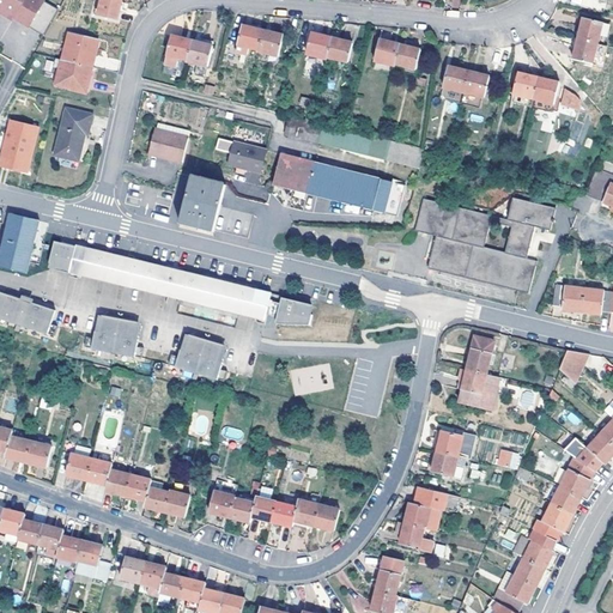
[(0,0),(0,14),(6,19),(11,18),(25,28),(26,26),(42,35),(55,11),(41,2),(37,0),(0,0)]
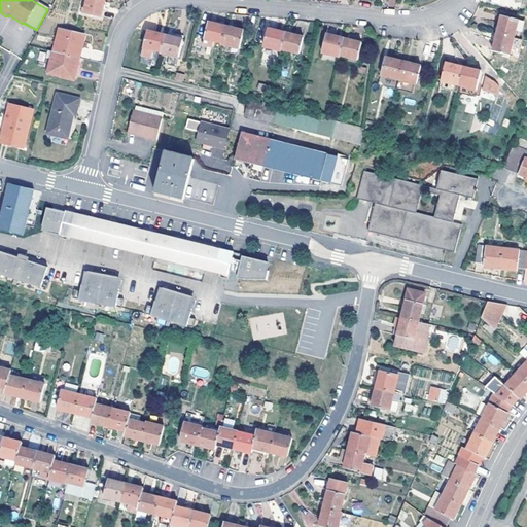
[(98,18),(102,0),(85,0),(82,13),(98,18)]
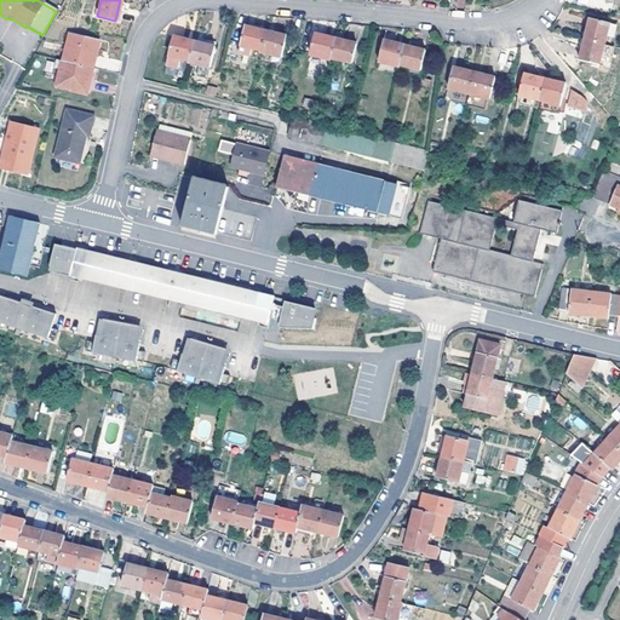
[(589,19),(584,40),(602,45),(607,24),(589,19)]
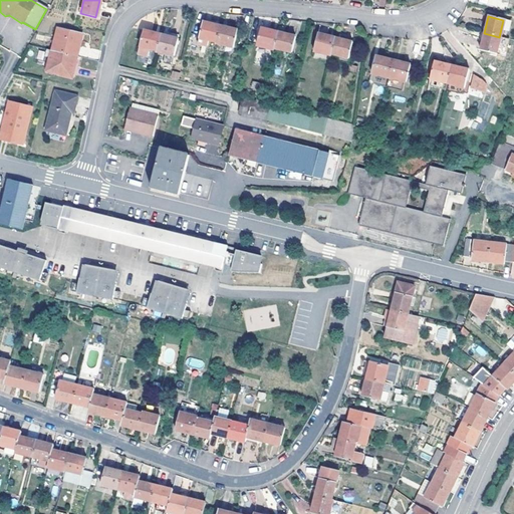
[(213,43),(218,28),(200,24),(194,45),(204,48),(205,41),(213,43)]
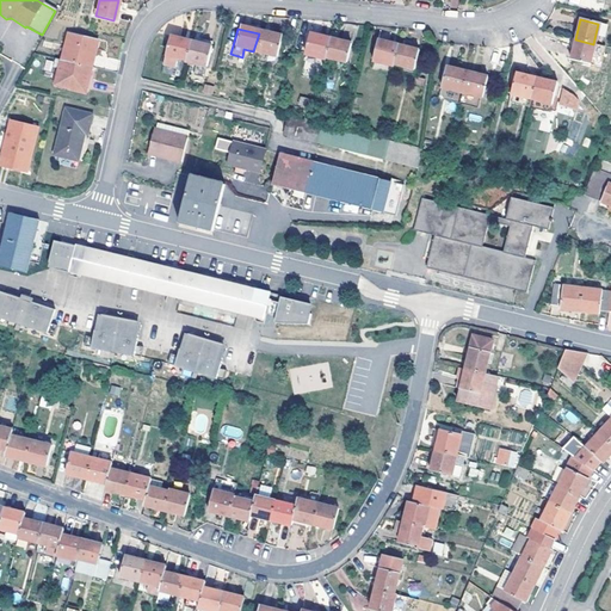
[(278,38),(259,34),(253,51),(253,54),(267,57),(266,63),(271,65),(278,38)]
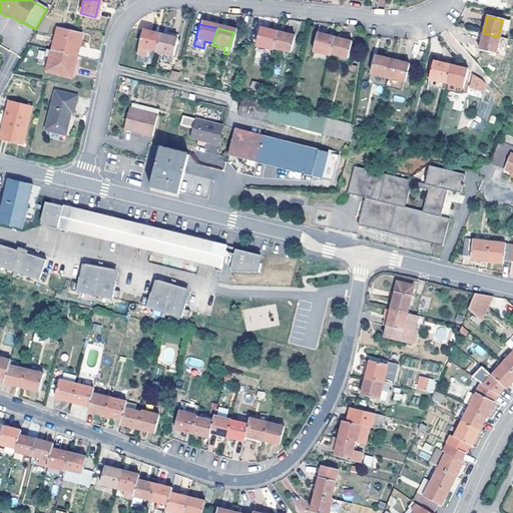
[(252,47),(271,51),(272,49),(276,34),(258,30),(252,47)]
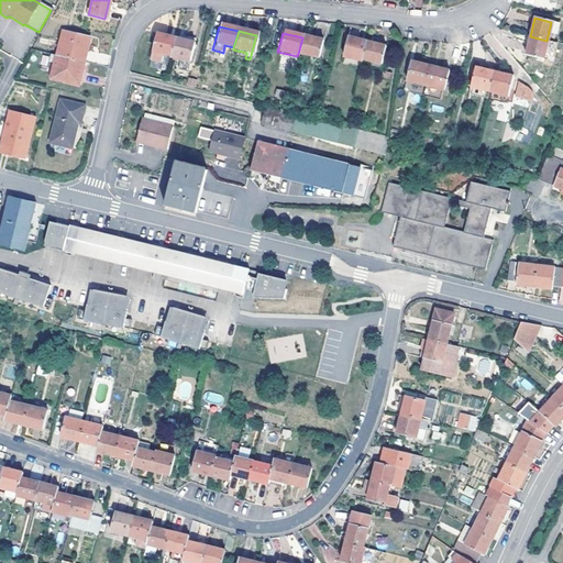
[(168,55),(173,39),(154,34),(150,50),(147,58),(158,62),(159,53),(168,55)]
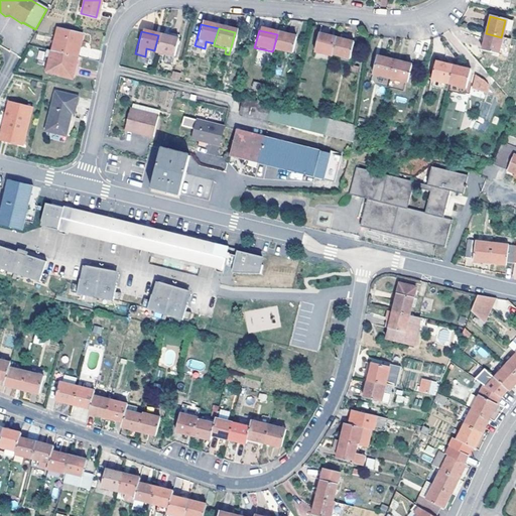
[(501,37),(486,33),(482,51),(497,54),(501,37)]
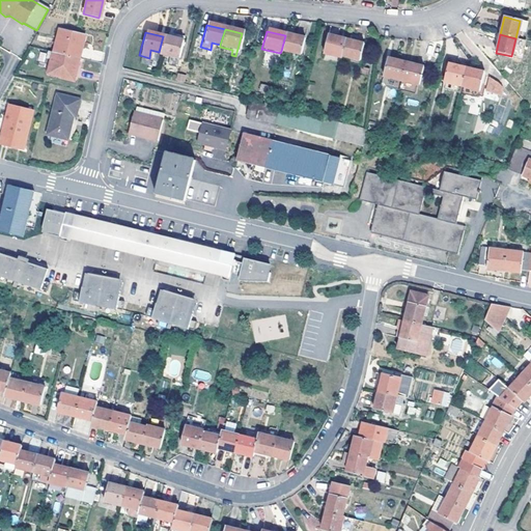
[(285,35),(281,51),(299,55),(303,39),(285,35)]
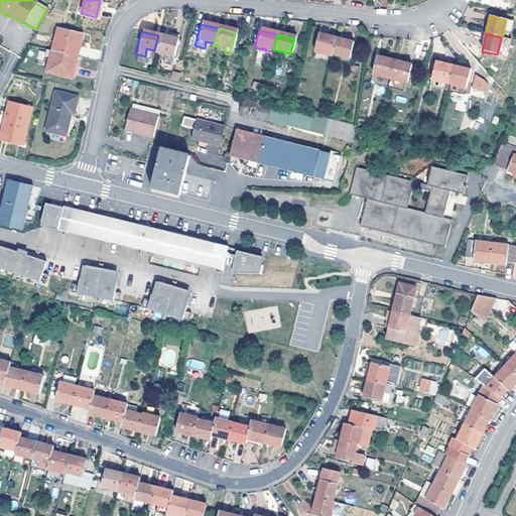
[(331,54),(335,38),(317,34),(312,51),(331,56),(331,54)]
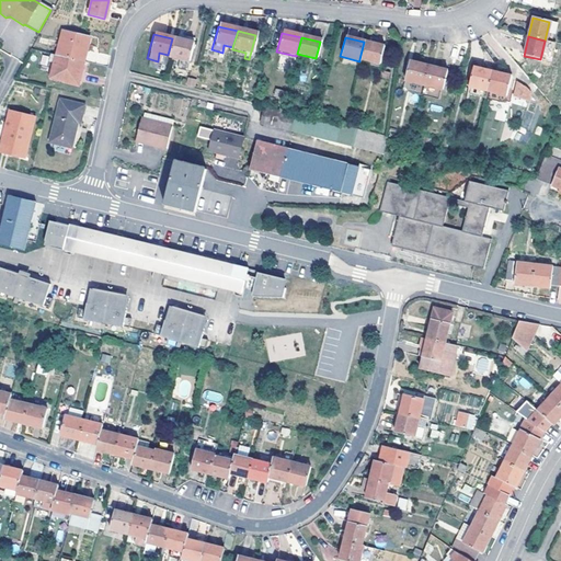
[(191,43),(172,38),(168,55),(167,58),(186,63),(191,43)]
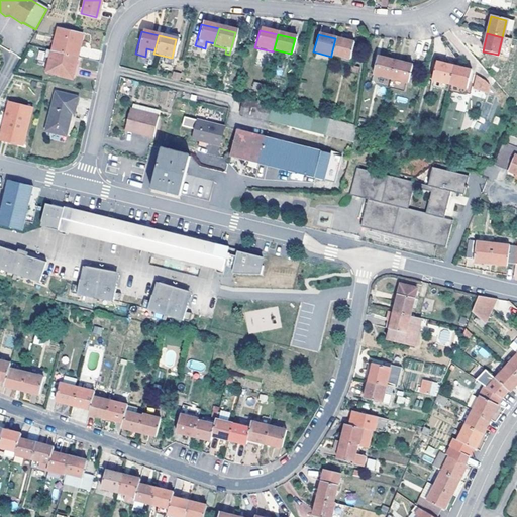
[(58,54),(75,58),(79,40),(62,36),(58,54)]
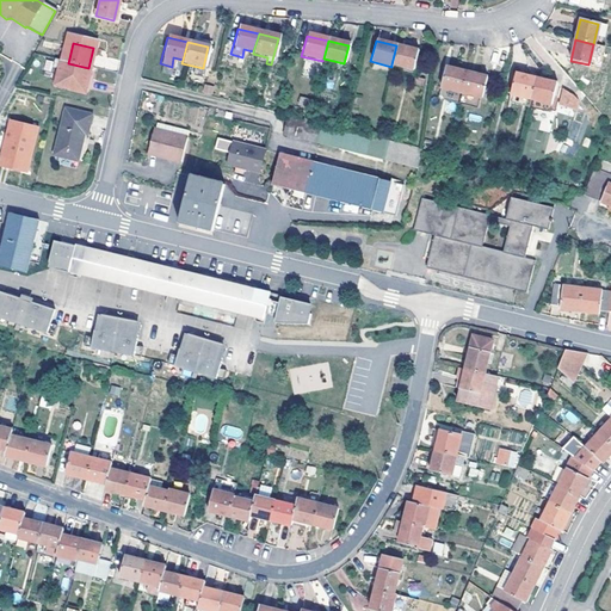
[(418,50),(396,45),(392,65),(401,67),(401,74),(411,76),(418,50)]
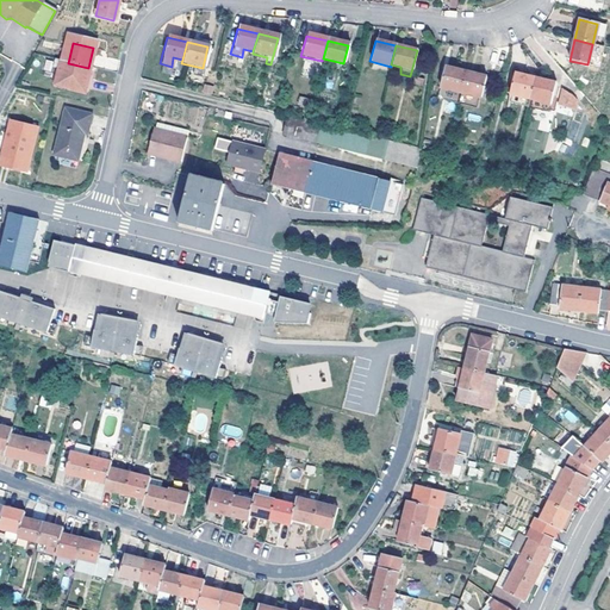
[(64,72),(68,63),(60,61),(57,70),(64,72)]
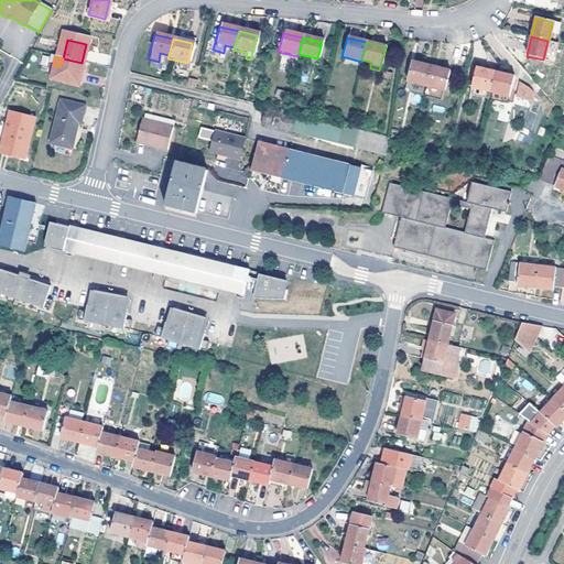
[(76,82),(82,63),(63,58),(60,66),(57,76),(76,82)]
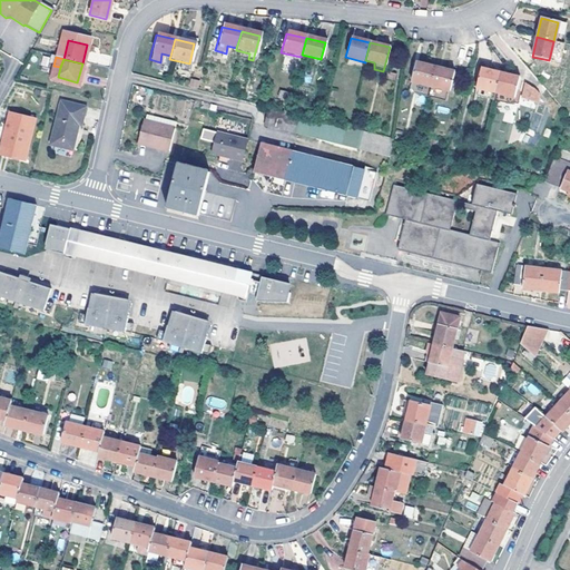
[(429,87),(433,67),(415,62),(408,88),(426,92),(429,87)]
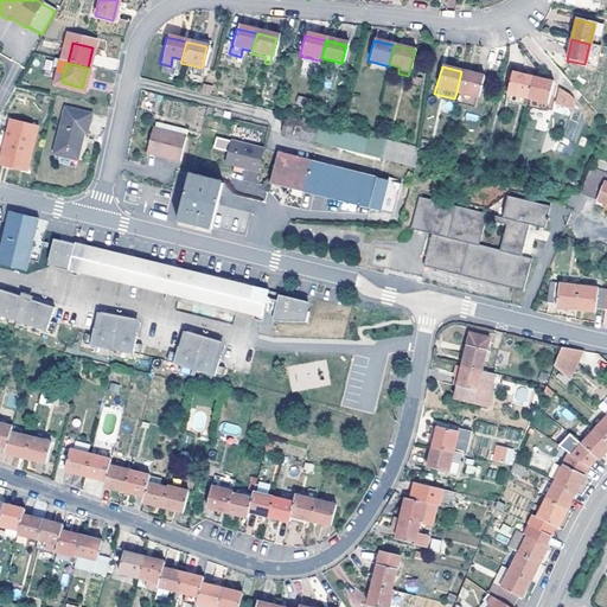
[(483,77),(461,71),(457,93),(477,97),(483,77)]
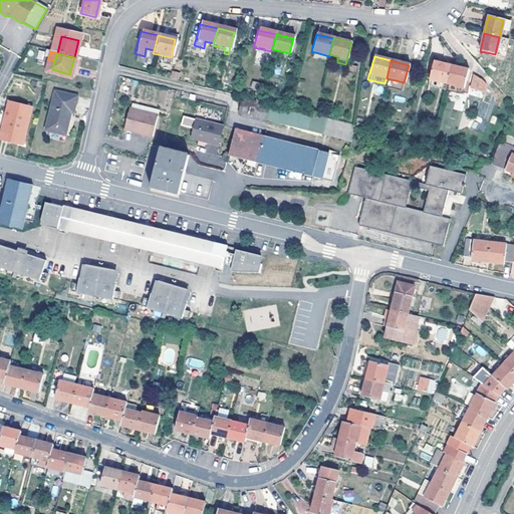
[(446,83),(450,67),(433,63),(428,79),(446,83)]
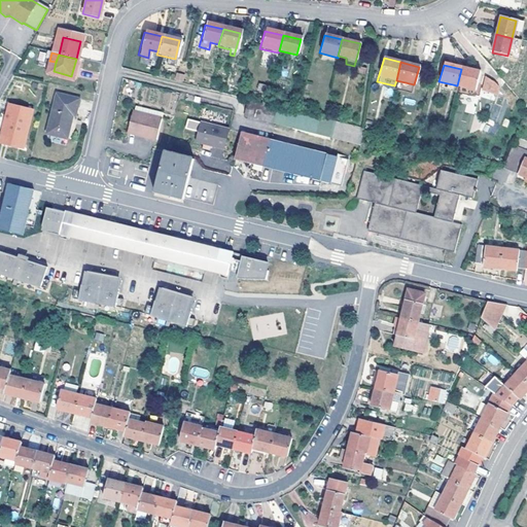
[(479,74),(461,69),(457,85),(456,91),(473,96),(478,93),(482,76),(479,76),(479,74)]
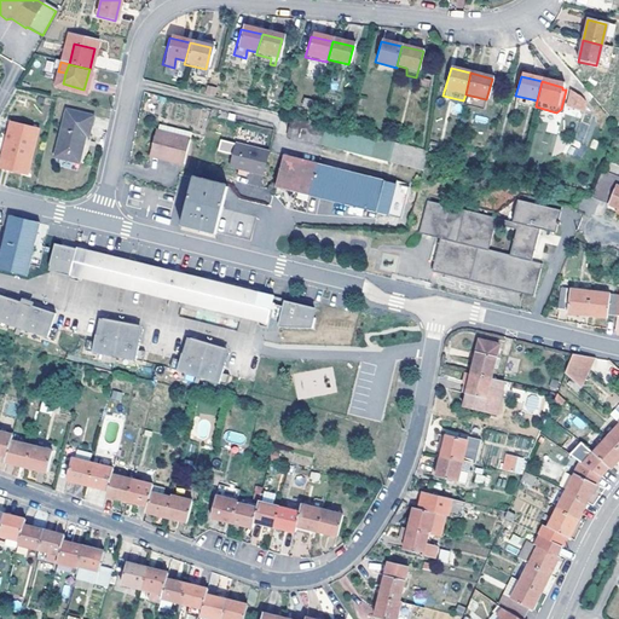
[(570,92),(566,105),(579,109),(582,100),(577,94),(570,92)]
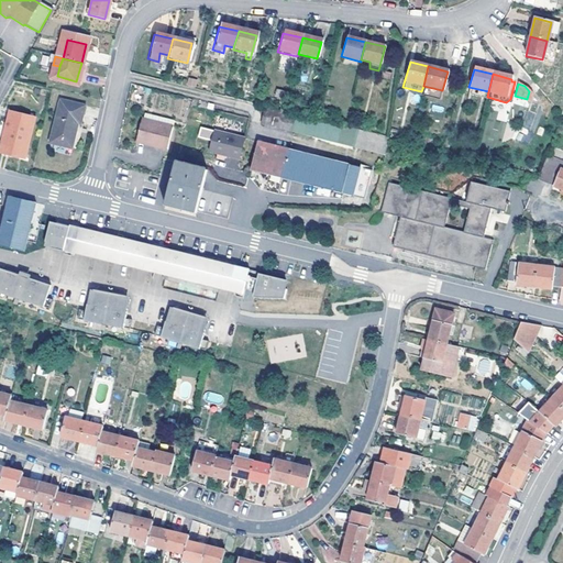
[(62,98),(52,135),(78,142),(84,121),(81,121),(85,103),(62,98)]
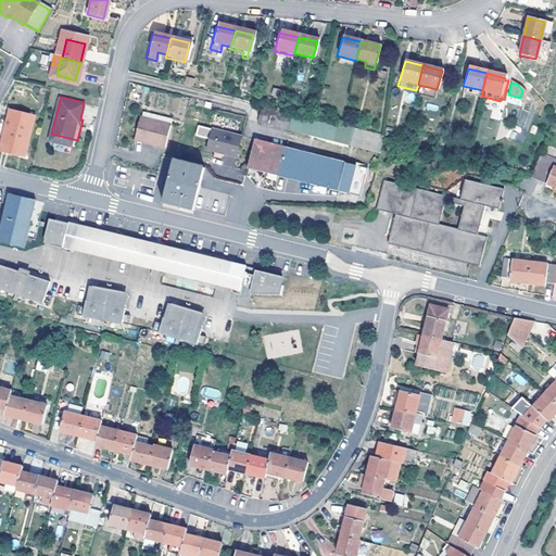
[(268,98),(267,103),(279,106),(281,101),(268,98)]
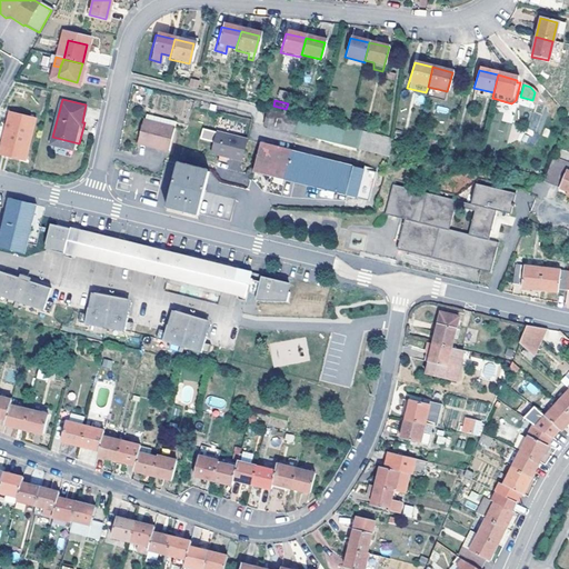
[(432,107),(431,115),(445,118),(447,110),(432,107)]
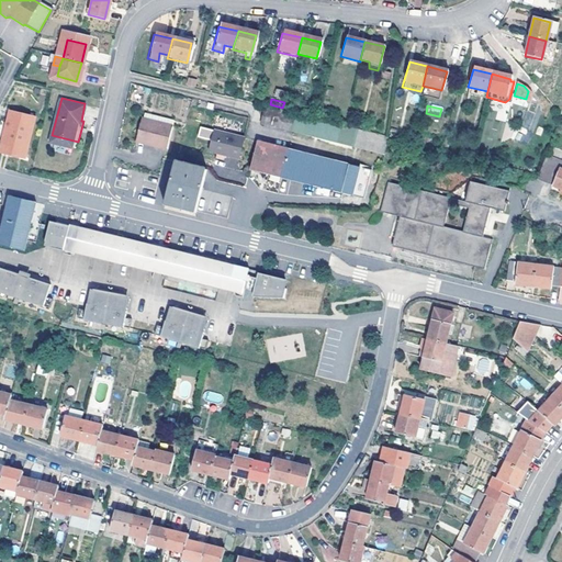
[(261,108),(258,124),(289,132),(292,115),(261,108)]
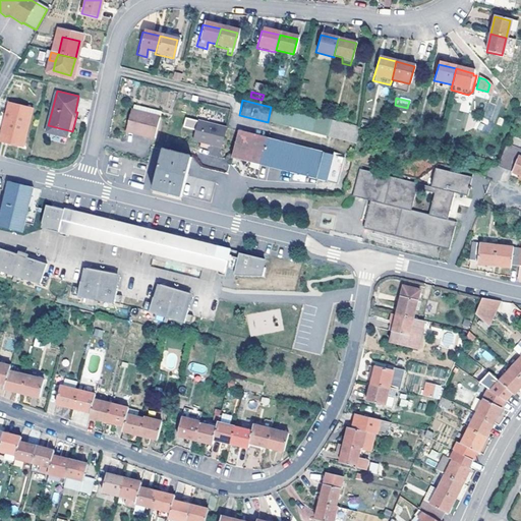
[(9,102),(6,113),(1,132),(20,137),(29,107),(9,102)]
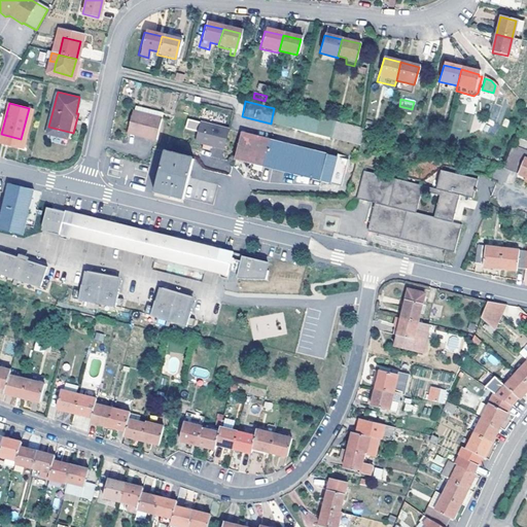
[(131,108),(130,112),(159,118),(160,114),(131,108)]
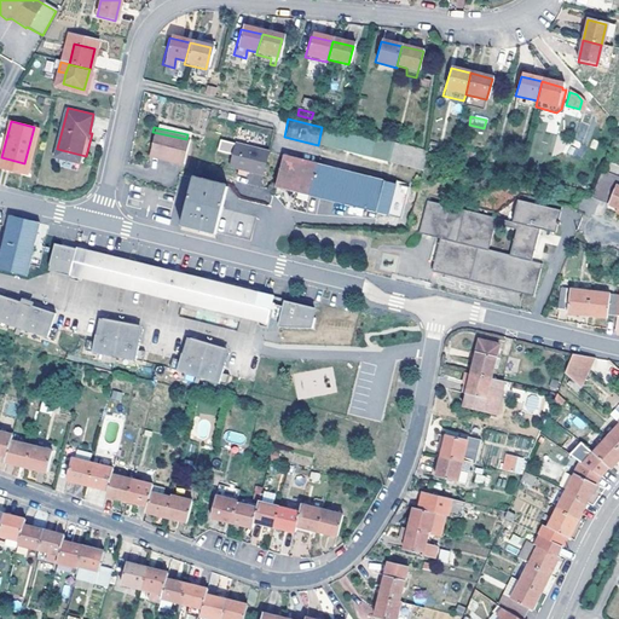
[(152,132),(146,155),(166,158),(165,163),(179,166),(186,139),(152,132)]
